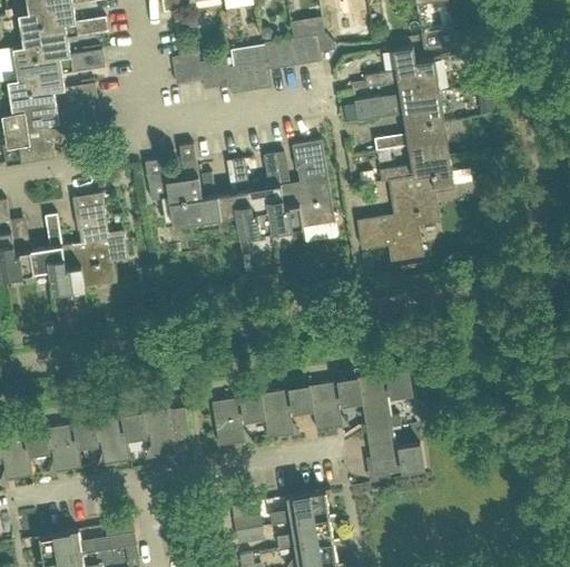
[(27,0),(29,13),(42,11),(45,27),(76,21),(74,5),(98,0),(27,0)]
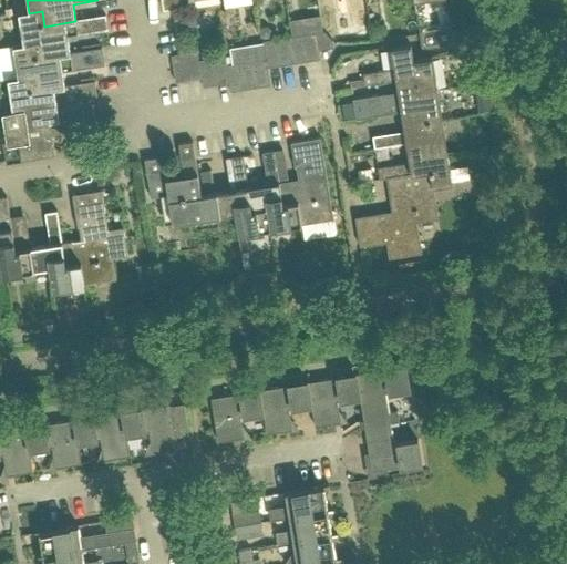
[(162,0),(164,12),(172,11),(191,8),(189,0),(162,0)]
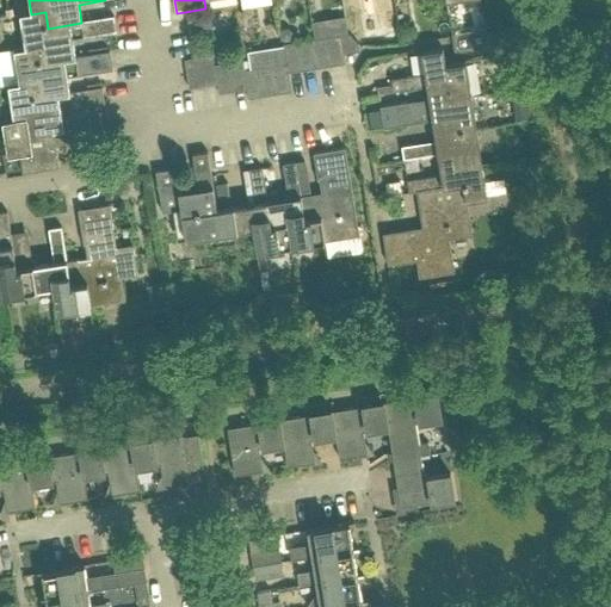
[(113,18),(81,23),(48,29),(45,12),(31,14),(19,16),(25,49),(38,47),(42,63),(75,59),(72,41),(116,33),(113,18)]
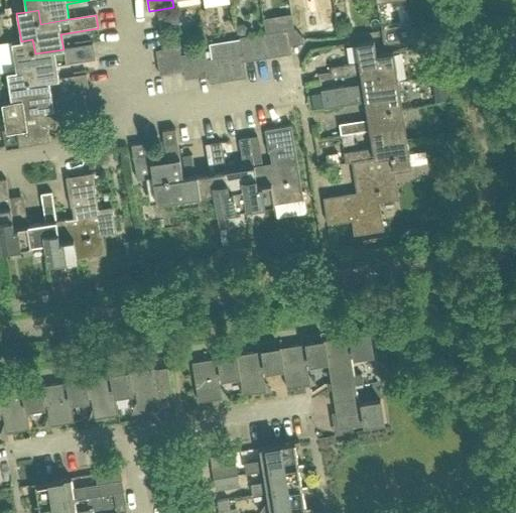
[(275,33),(273,18),(263,20),(265,35),(275,33)]
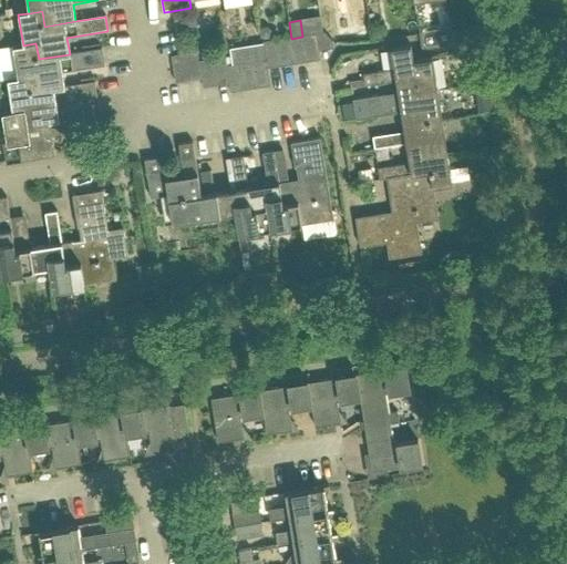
[(327,33),(316,36),(318,52),(329,50),(327,33)]
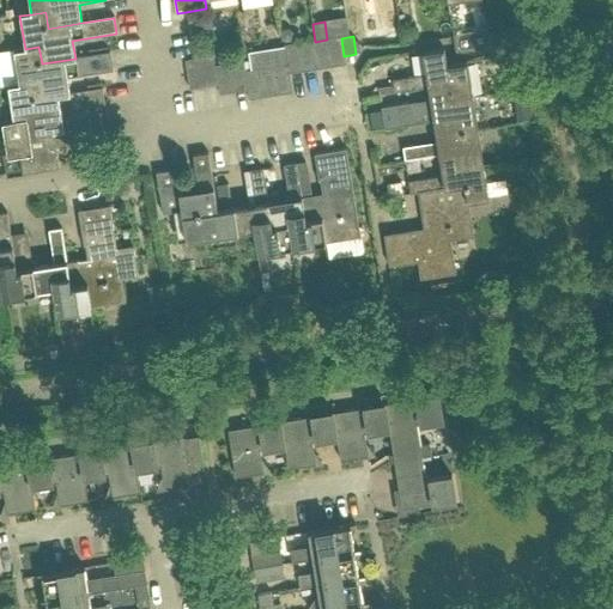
[(327,41),(331,68),(345,66),(341,38),(327,41)]
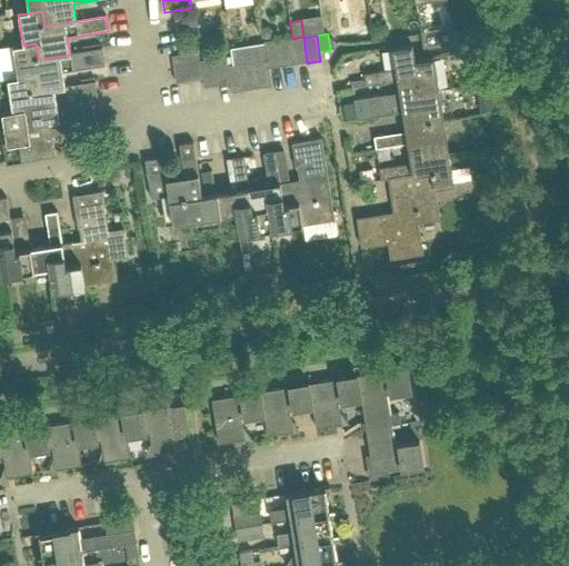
[(293,66),(307,63),(303,38),(290,40),(293,66)]
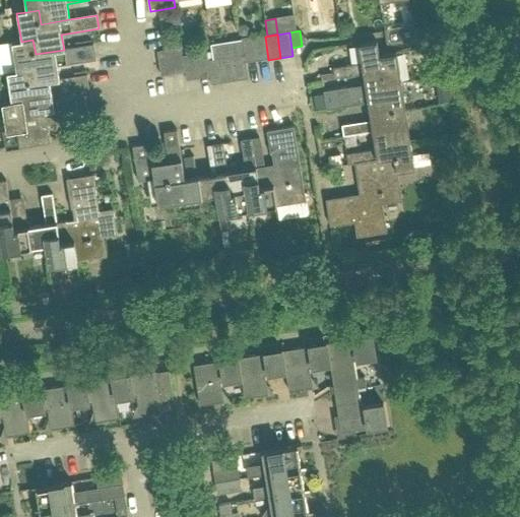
[(257,62),(268,60),(265,37),(253,38),(257,62)]
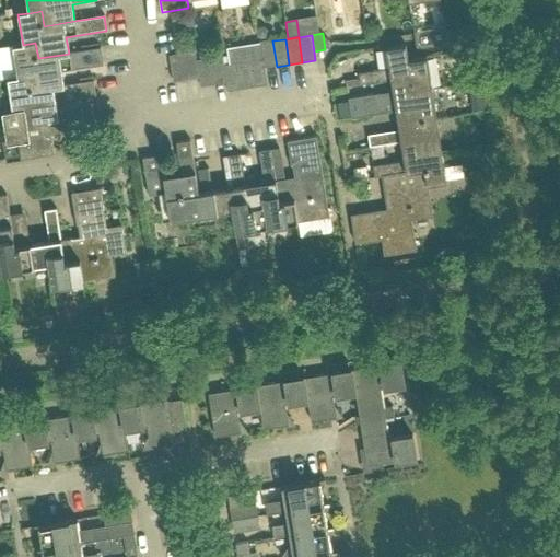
[(264,69),(277,67),(272,41),(258,43),(258,44),(261,60),(264,69)]
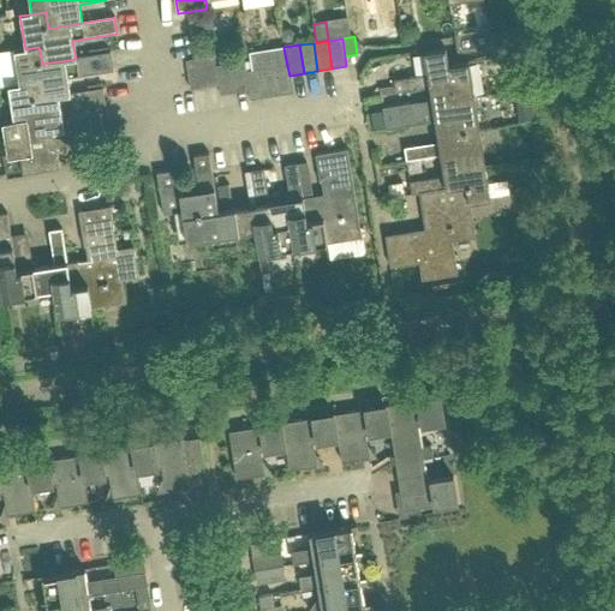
[(25,49),(15,51),(19,85),(19,87),(34,84),(36,101),(70,95),(67,79),(113,72),(111,53),(76,59),(42,64),(39,47),(25,49)]
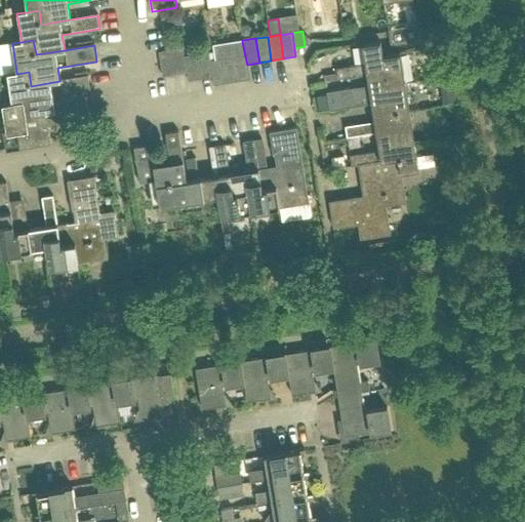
[(221,59),(234,57),(245,56),(242,41),(213,46),(215,61),(221,59)]
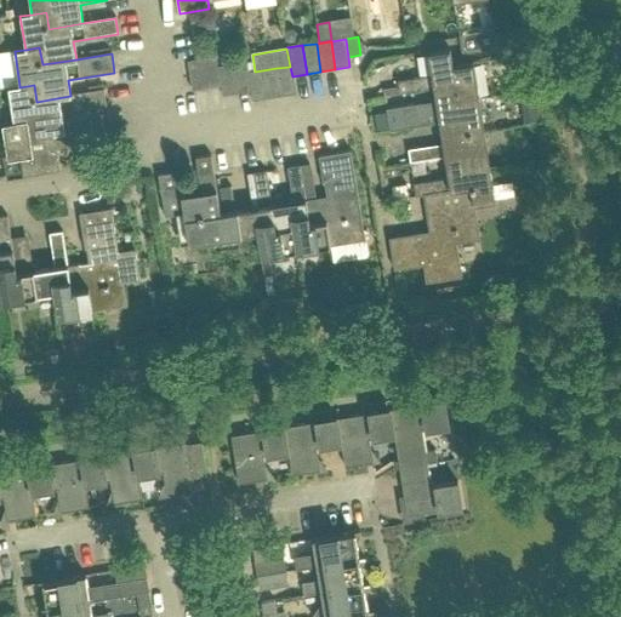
[(457,103),(479,101),(473,66),(453,69),(450,51),(427,55),(431,78),(397,83),(398,96),(433,90),(454,86),(457,103)]
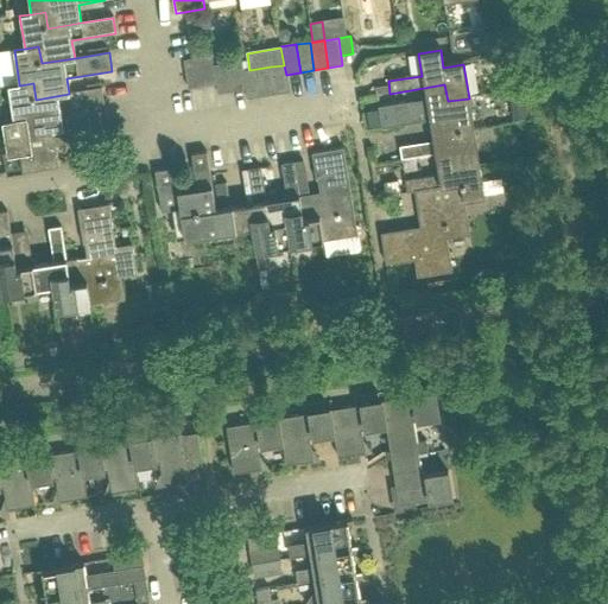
[(213,67),(211,57),(192,59),(183,62),(185,76),(213,71),(213,67)]
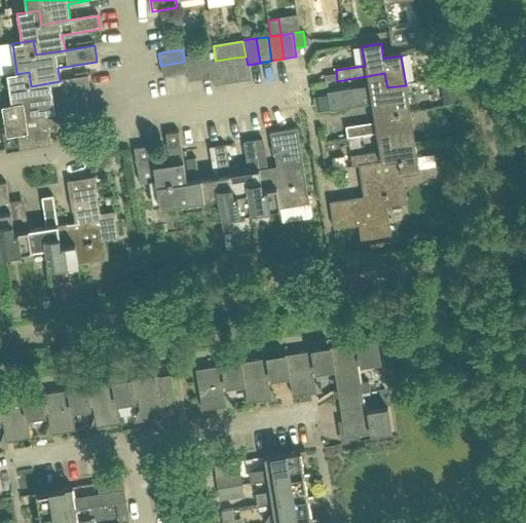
[(210,62),(209,53),(196,55),(200,80),(212,78),(213,78),(210,62)]
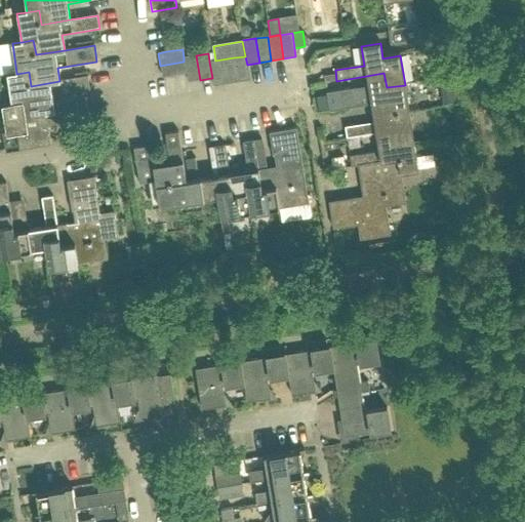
[(187,82),(200,80),(196,55),(184,57),(184,62),(186,74),(187,82)]
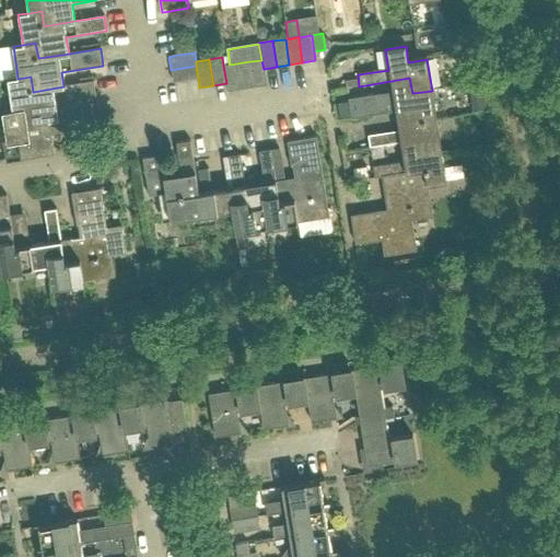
[(266,85),(264,69),(261,60),(249,61),(253,88),(266,85)]
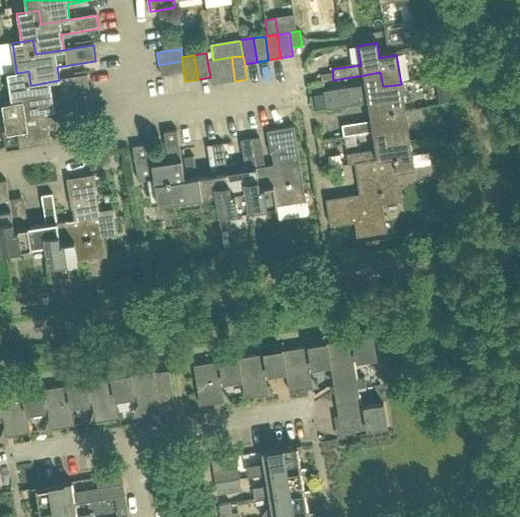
[(222,83),(235,81),(232,57),(219,59),(222,83)]
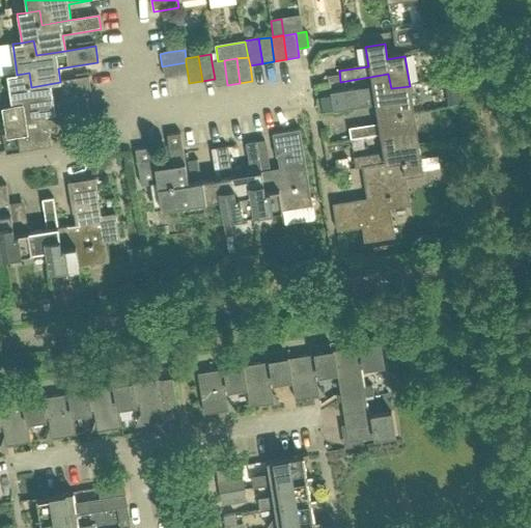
[(215,87),(227,85),(224,60),(218,61),(212,62),(215,79),(214,79),(215,87)]
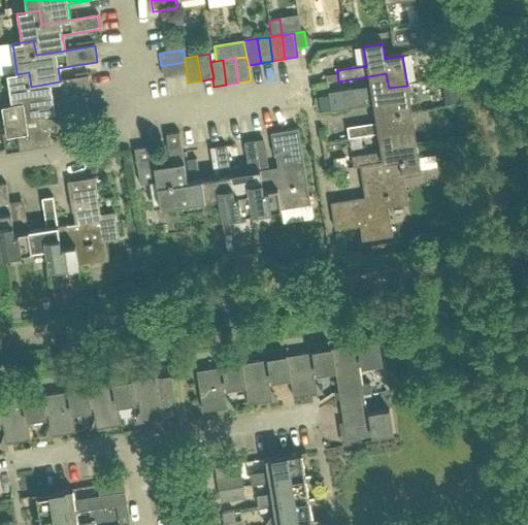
[(163,78),(187,74),(185,62),(161,66),(163,78)]
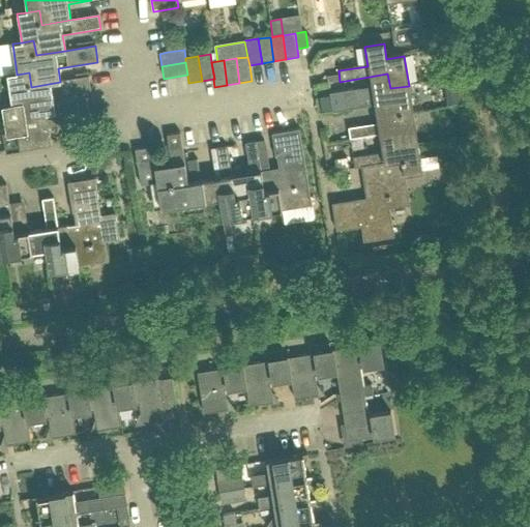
[(88,77),(60,82),(31,87),(29,72),(17,75),(17,74),(7,75),(11,105),(24,103),(26,117),(56,113),(55,112),(53,96),(90,90),(88,77)]
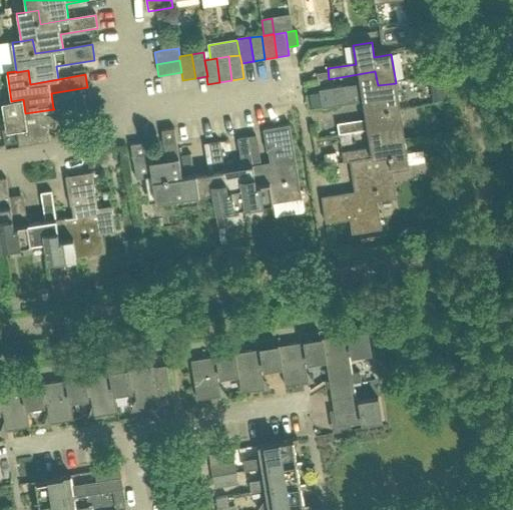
[(382,113),(400,111),(396,83),(378,85),(375,71),(358,74),(359,85),(319,91),(322,109),(362,103),(362,102),(380,99),(382,113)]
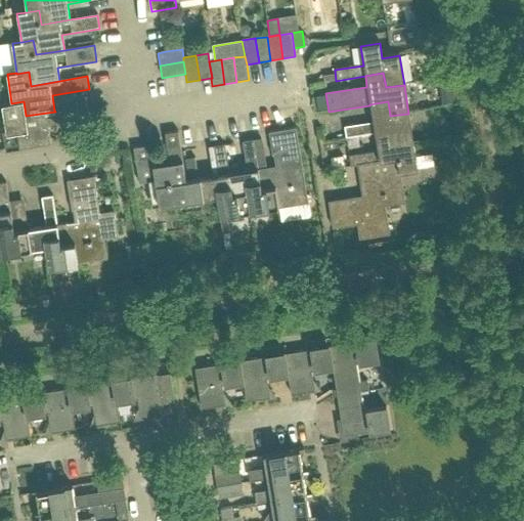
[(438,82),(442,106),(450,105),(454,104),(451,80),(446,81),(438,82)]
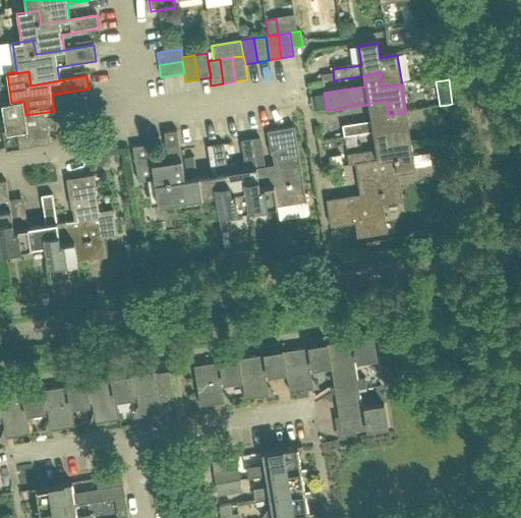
[(81,106),(54,110),(55,111),(25,115),(23,101),(11,103),(2,104),(6,131),(3,131),(5,149),(50,141),(47,125),(83,119),(81,106)]
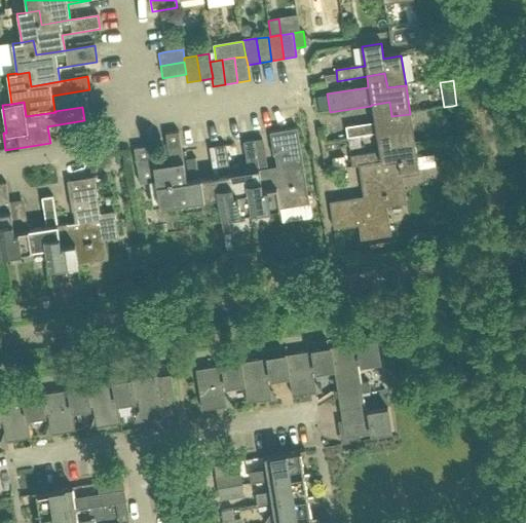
[(415,143),(410,114),(391,116),(389,102),(371,105),(371,106),(374,123),(345,127),(346,139),(376,135),(376,134),(395,131),(397,145),(415,143)]
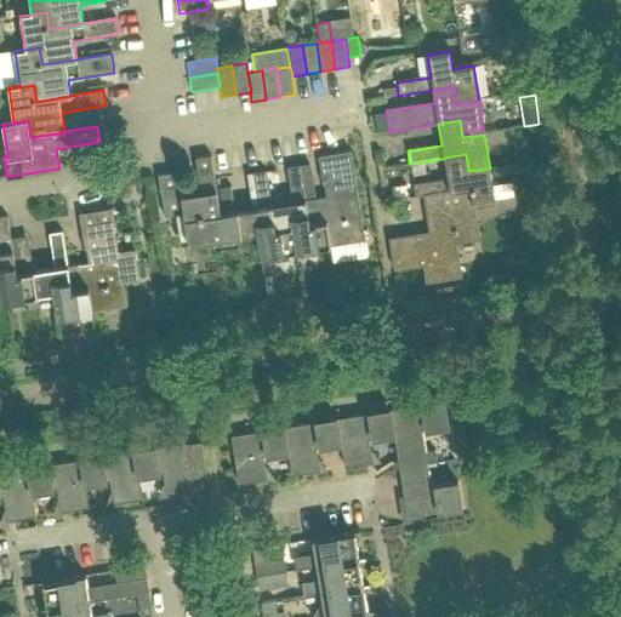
[(312,192),(305,193),(306,201),(305,201),(308,226),(326,222),(330,246),(364,241),(354,175),(351,152),(324,156),(318,158),(318,159),(319,164),(323,186),(325,184),(326,198),(313,200),(312,192)]
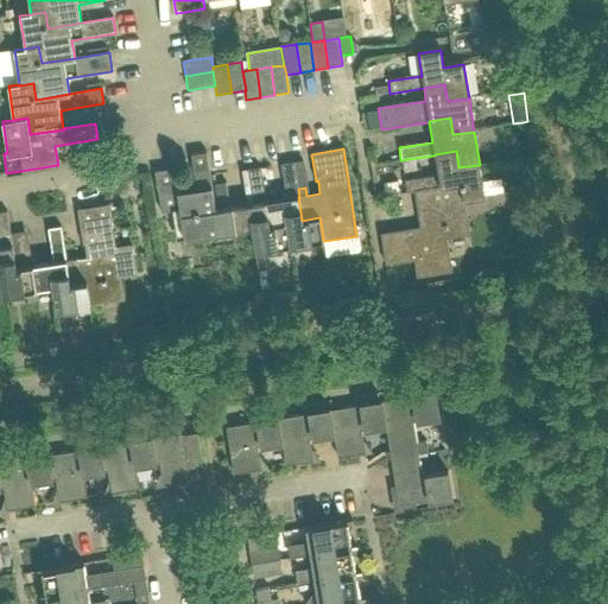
[(485,198),(480,165),(458,167),(456,151),(435,154),(435,156),(437,176),(405,180),(406,194),(413,192),(461,184),(464,202),(485,198)]
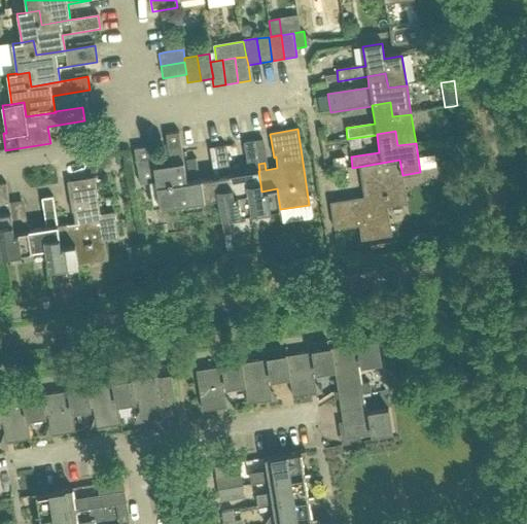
[(204,201),(201,180),(186,182),(179,133),(165,135),(170,164),(153,167),(150,146),(134,149),(139,185),(155,182),(160,208),(204,201)]
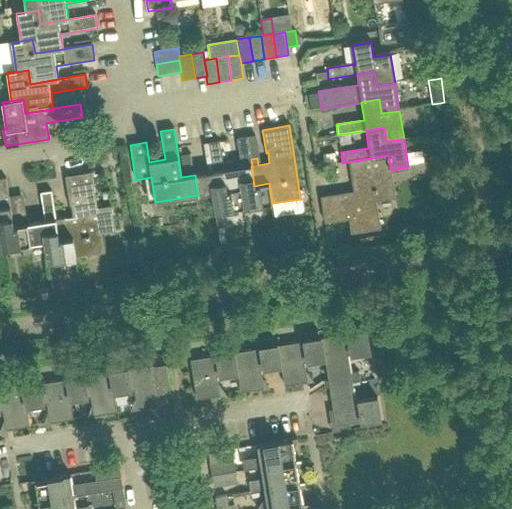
[(254,136),(247,138),(251,159),(257,158),(259,157),(256,141),(254,136)]
